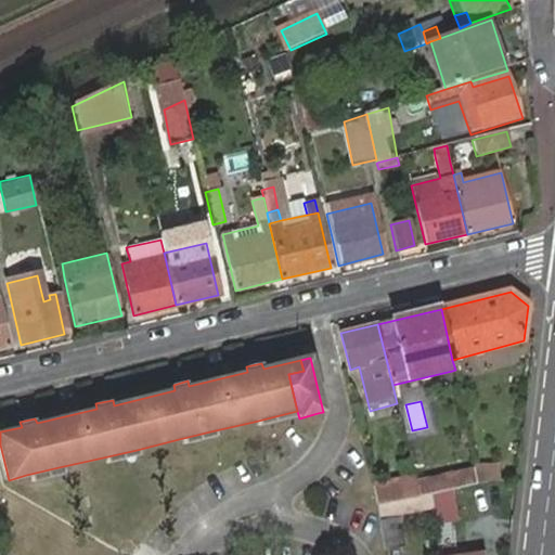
[(255,428),(299,418),(297,411),(254,422),(255,428)]
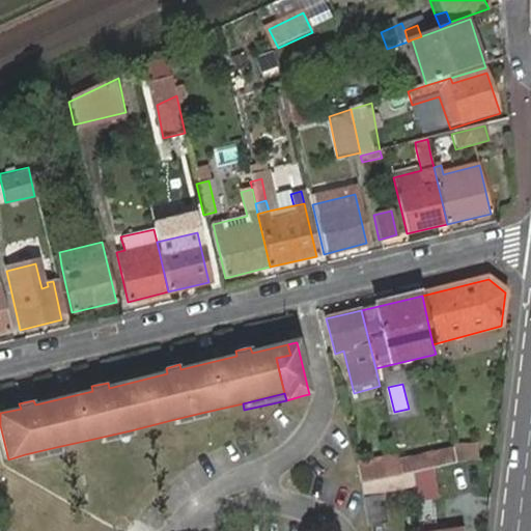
[(201,413),(171,420),(173,427),(204,420),(201,413)]
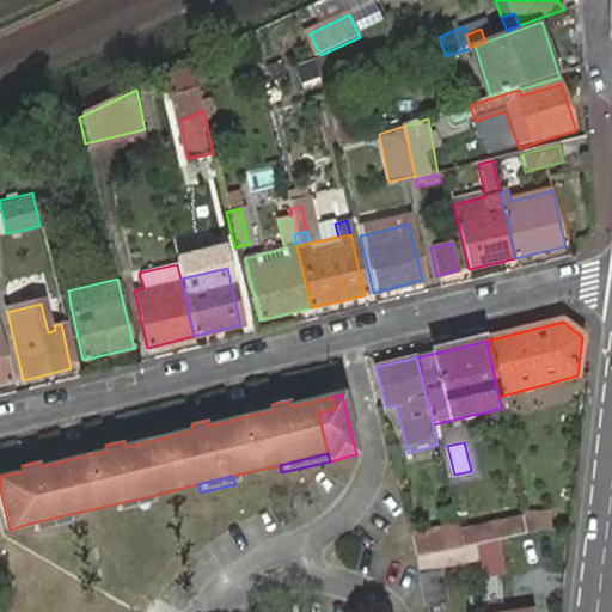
[(151,496),(114,505),(116,513),(152,505),(151,496)]
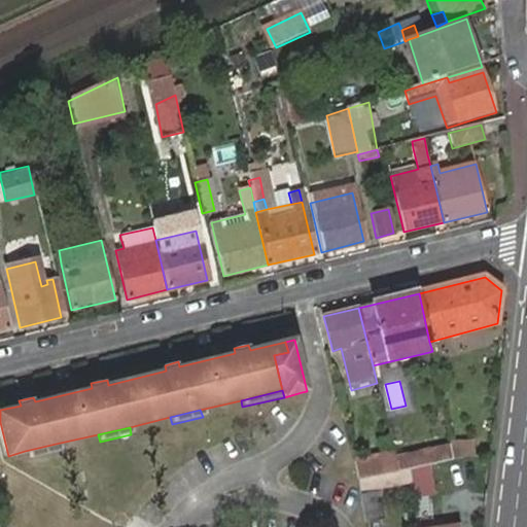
[(468,457),(484,454),(482,441),(466,444),(468,457)]
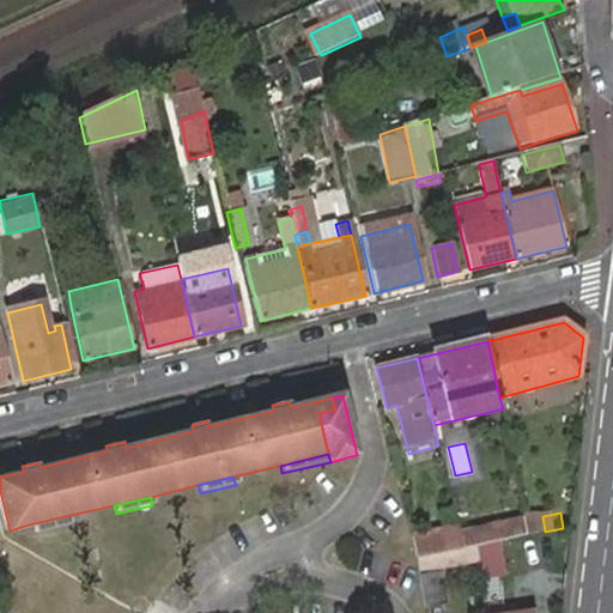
[(65,516),(29,525),(31,534),(67,527),(65,516)]
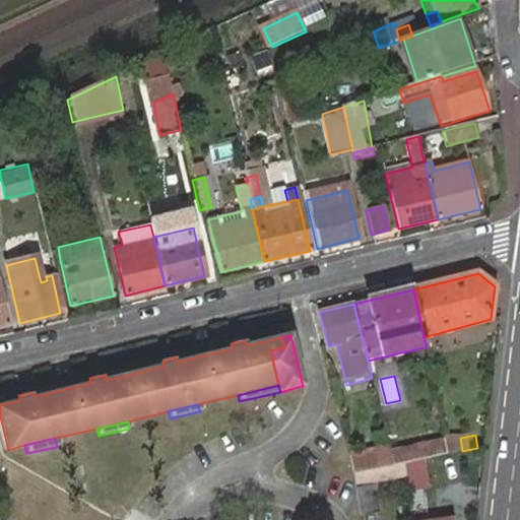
[(445,442),(447,454),(462,451),(460,438),(445,442)]
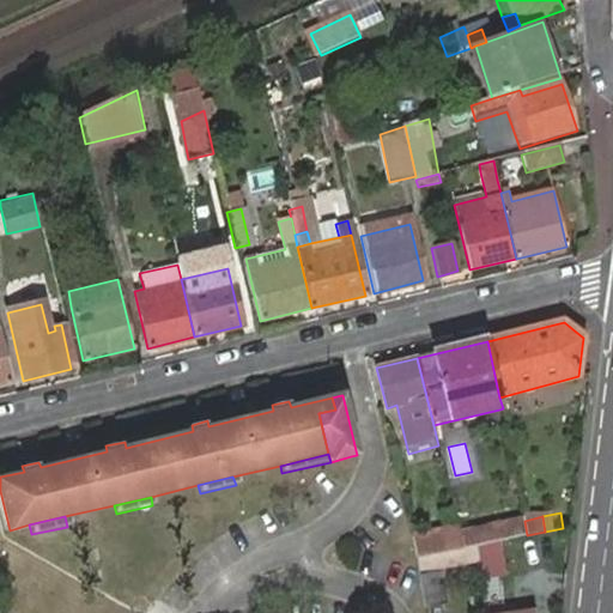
[(459,532),(460,538),(463,548),(477,546),(498,541),(527,535),(525,521),(523,517),(459,532)]
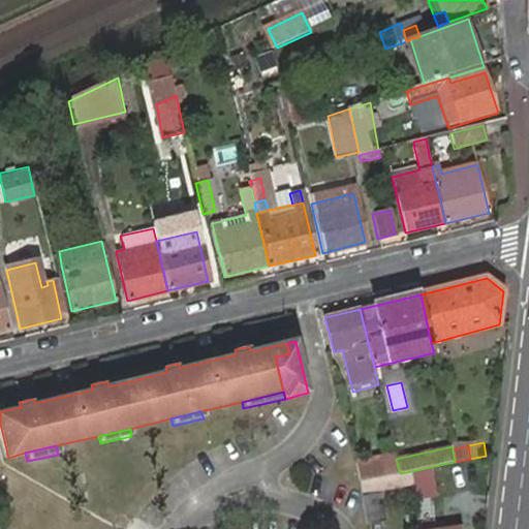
[(400,473),(397,464),(396,459),(395,454),(355,464),(358,473),(360,483),(400,473)]
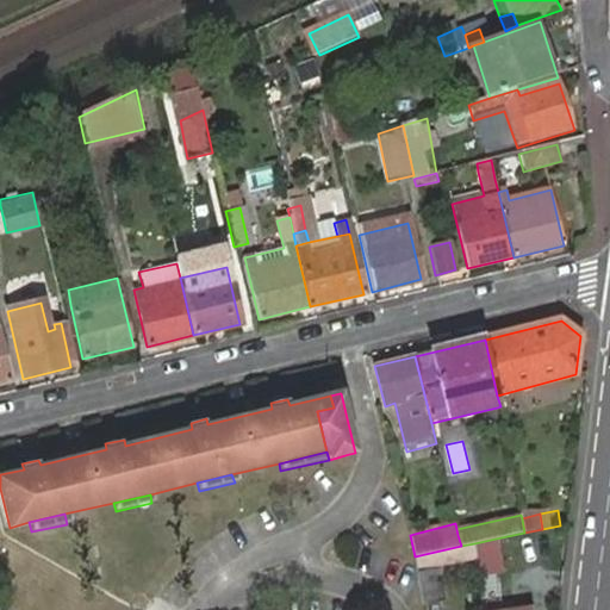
[(499,567),(496,539),(474,543),(479,572),(499,567)]
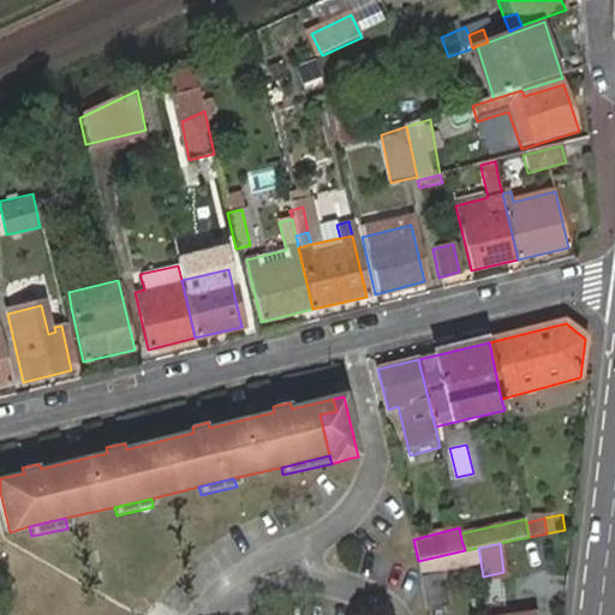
[(465,550),(418,561),(427,610),(451,605),(446,569),(467,566),(465,550)]
